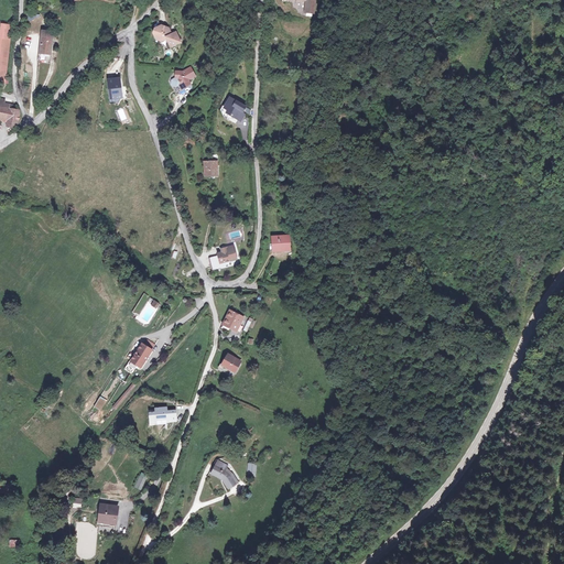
[(306,14),(315,14),(316,0),(293,0),(307,1),(306,14)]
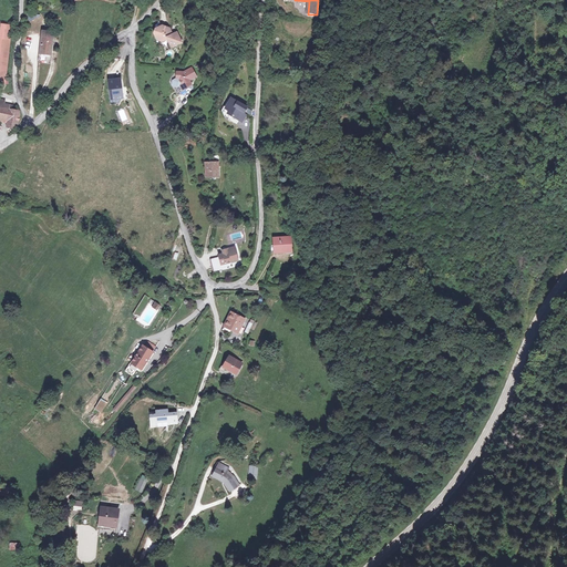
[(4,24),(0,60),(0,82),(6,83),(12,26),(4,24)]
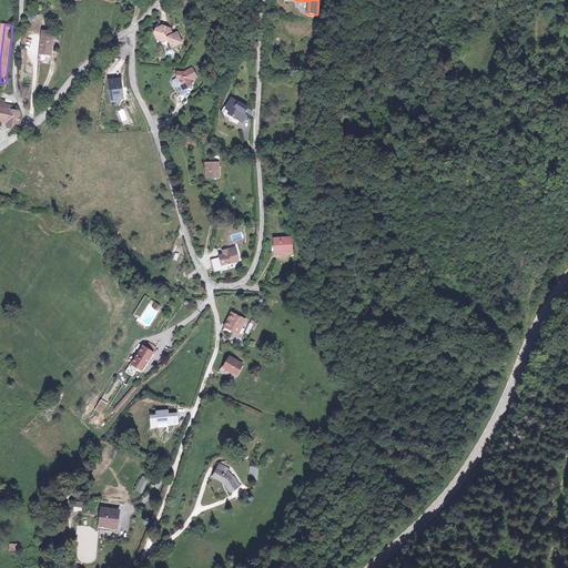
[(166,39),(171,48),(181,43),(176,33),(171,34),(170,31),(160,28),(156,29),(155,33),(156,38),(164,40),(166,39)]
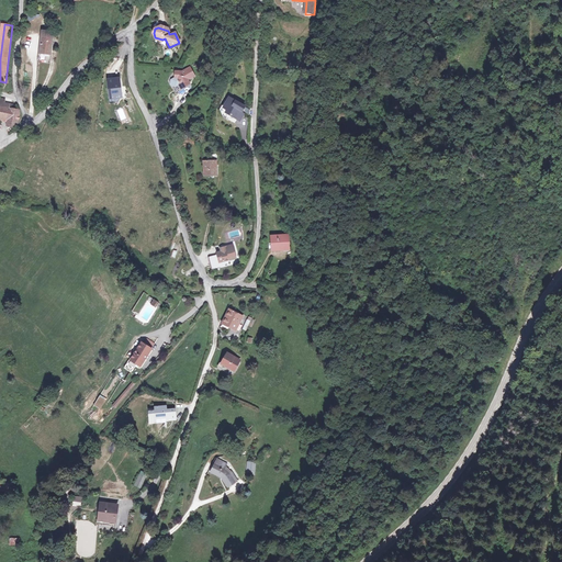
[(37,60),(48,62),(52,32),(42,31),(37,60)]
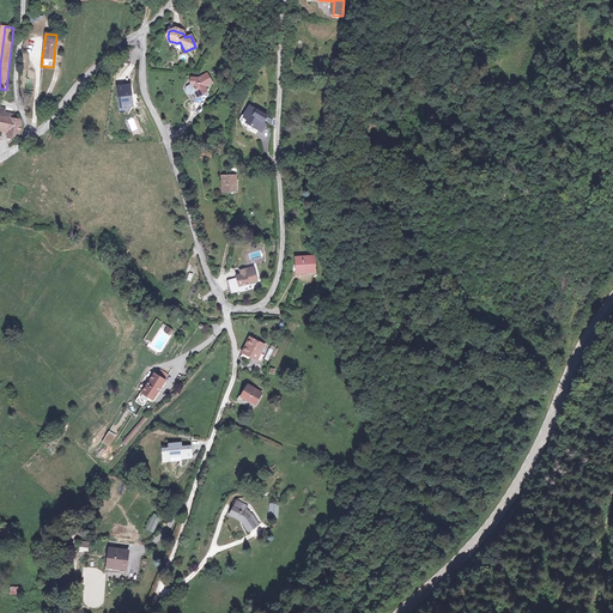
[(210,76),(200,80),(193,79),(193,86),(188,87),(188,93),(193,96),(196,93),(199,92),(201,97),(207,93),(205,90),(214,85),(210,76)]
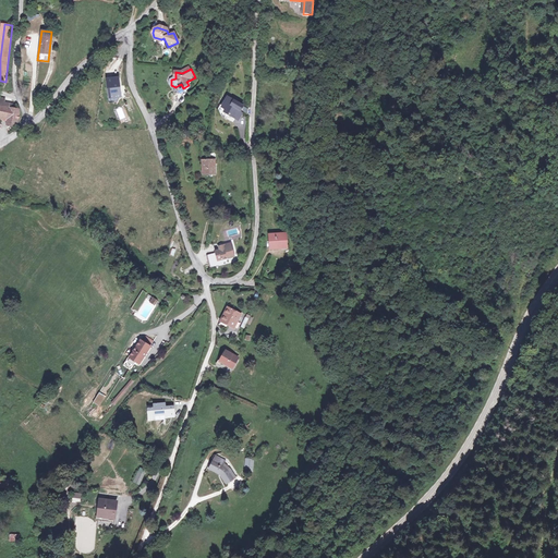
[(118,80),(108,81),(111,97),(120,96),(118,80)]
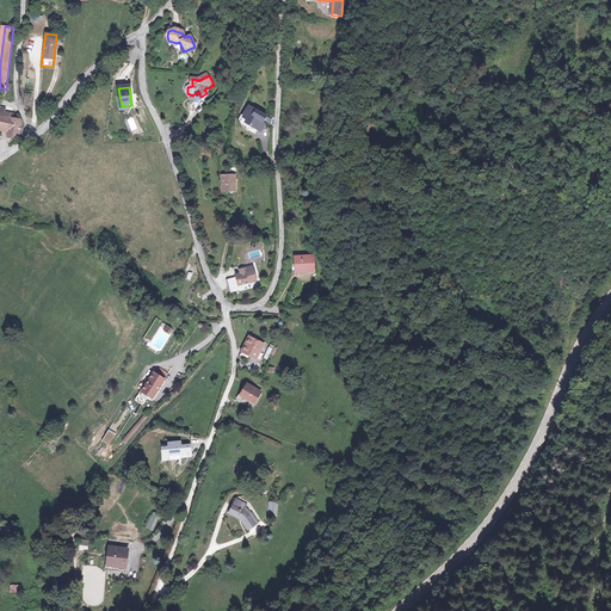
[(271,115),(254,105),(247,116),(252,118),(251,121),(263,128),(265,129),(269,123),(266,122),(271,115)]
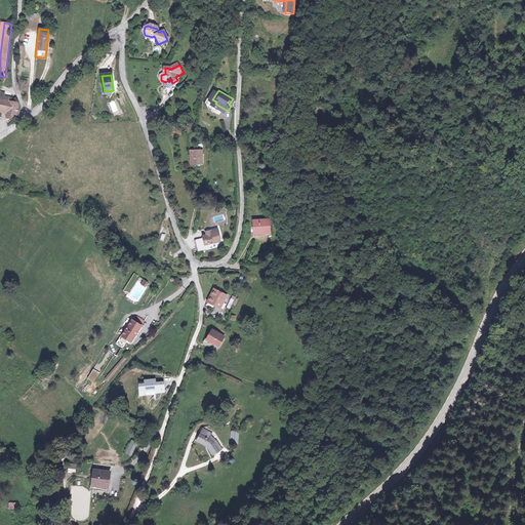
[(6,99),(4,111),(10,112),(9,117),(18,119),(22,103),(6,99)]
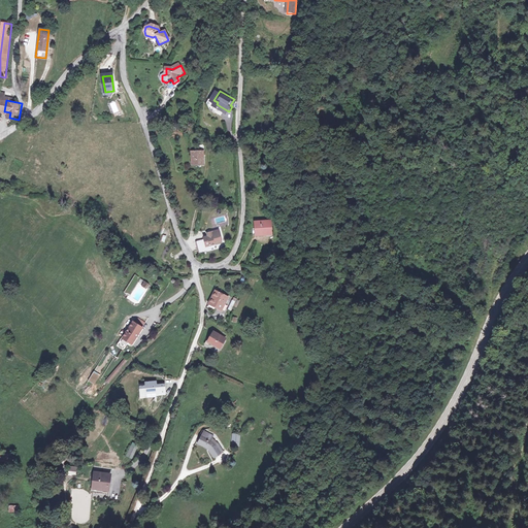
[(194,151),(194,162),(206,162),(206,150),(194,151)]
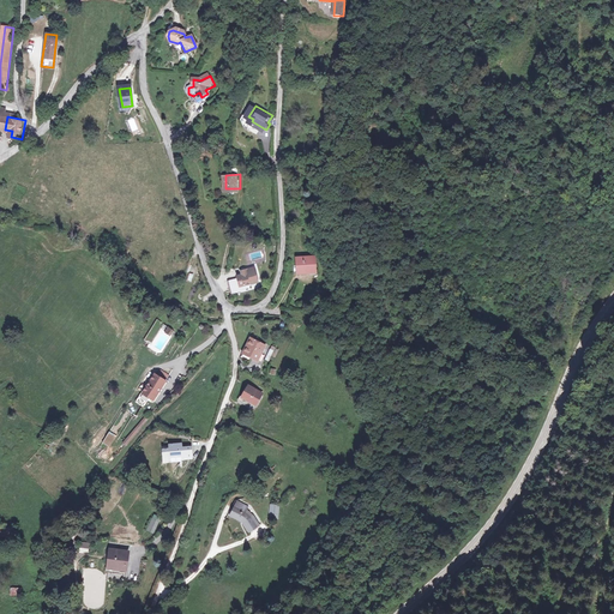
[(298,260),(298,274),(314,272),(314,260),(298,260)]
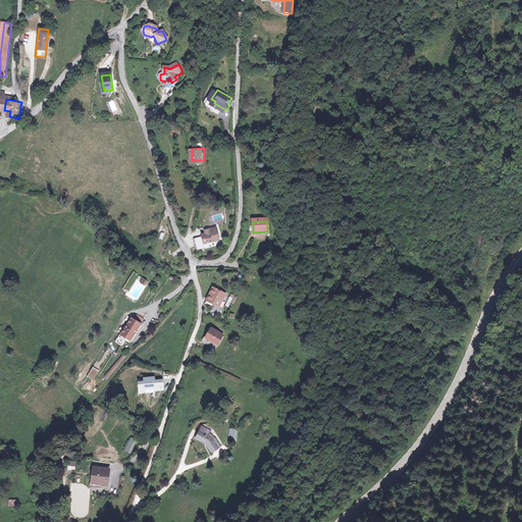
[(213,242),(217,241),(216,240),(222,239),(220,229),(209,232),(210,235),(210,237),(205,238),(199,240),(202,251),(209,250),(208,245),(213,243),(213,242)]
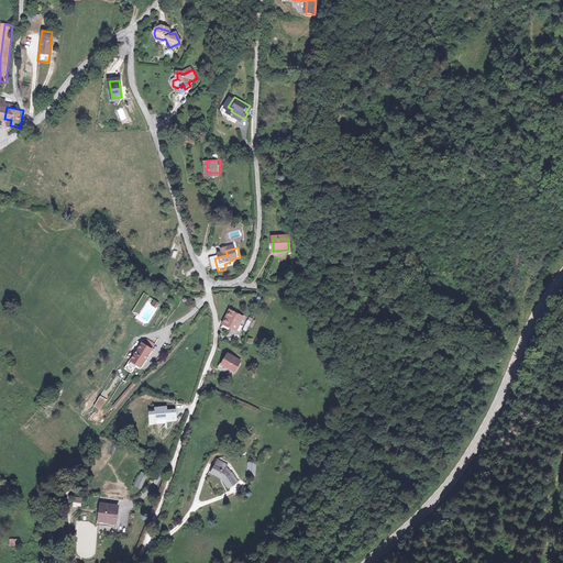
[(243,316),(231,309),(223,322),(222,321),(220,327),(227,330),(229,327),(235,330),(243,316)]
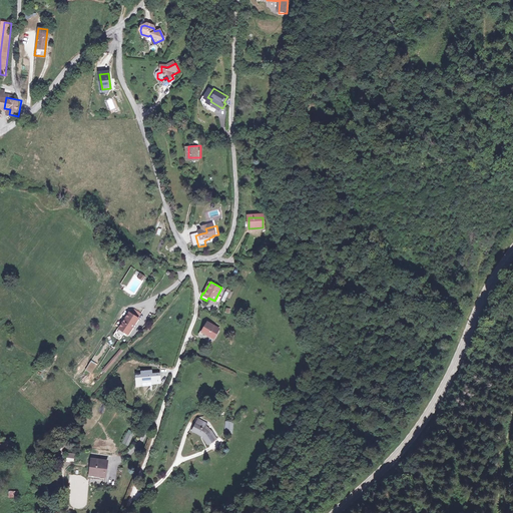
[(119,328),(128,334),(138,319),(128,313),(119,328)]
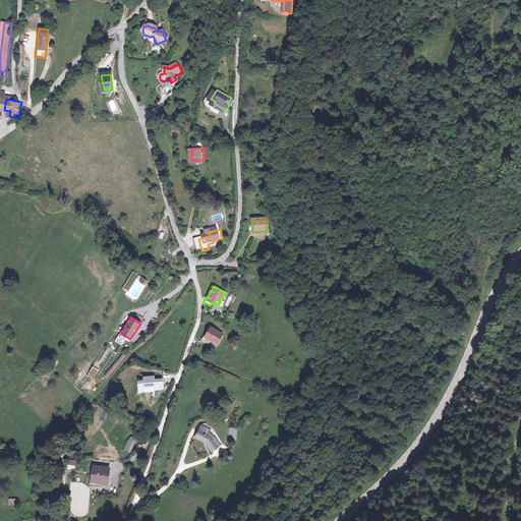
[(222,334),(211,327),(204,340),(210,343),(213,339),(218,342),(222,334)]
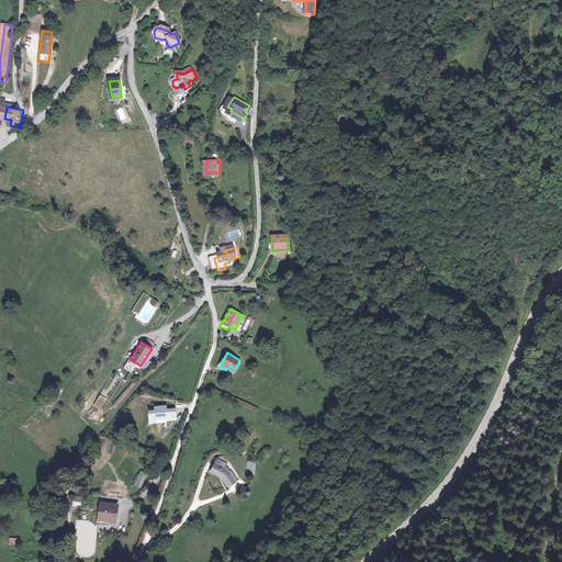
[(115,407),(136,384),(133,382),(112,404),(115,407)]
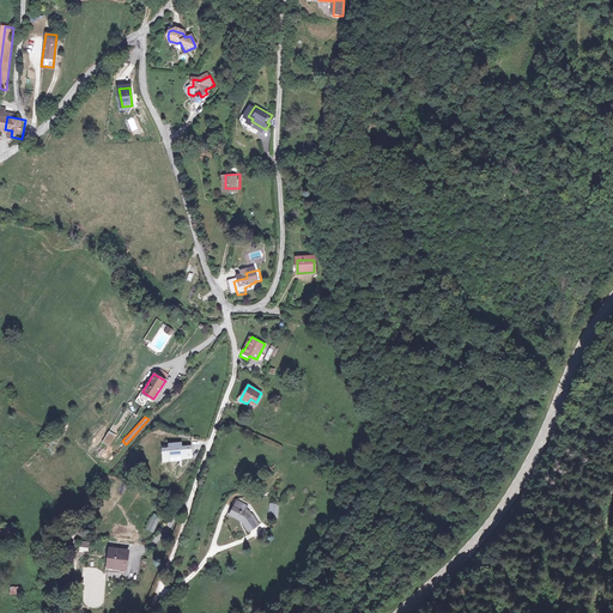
[(186,445),(184,442),(174,443),(174,447),(167,448),(168,459),(175,459),(175,456),(186,455),(186,457),(192,457),(192,453),(195,453),(195,445),(186,445)]
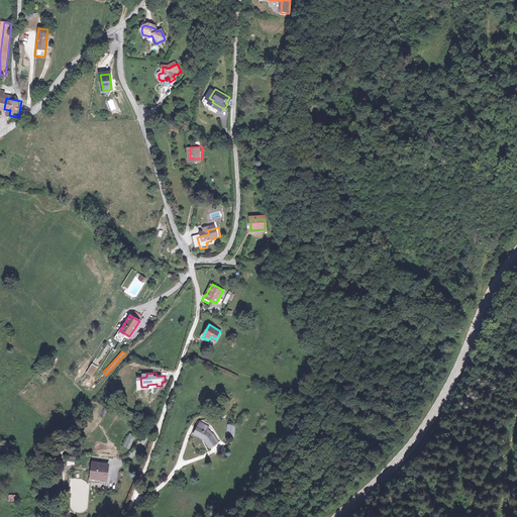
[(38,382),(44,386),(47,382),(41,378),(38,382)]
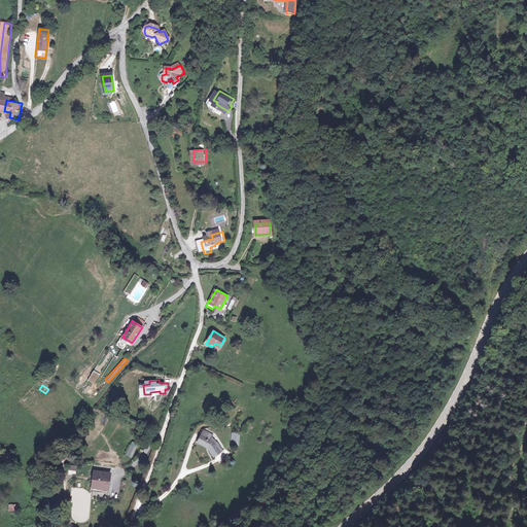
[(219,444),(214,438),(211,437),(213,433),(206,430),(200,442),(209,448),(216,457),(223,451),(219,444)]
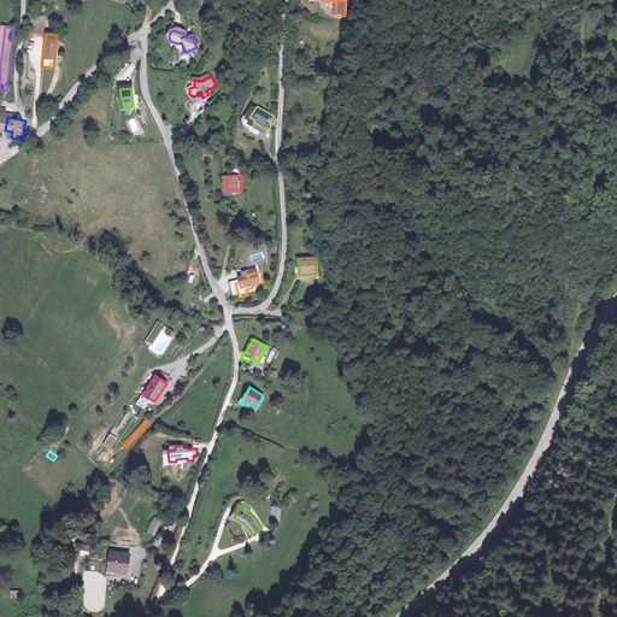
[(271,506),(270,521),(280,522),(281,507),(271,506)]
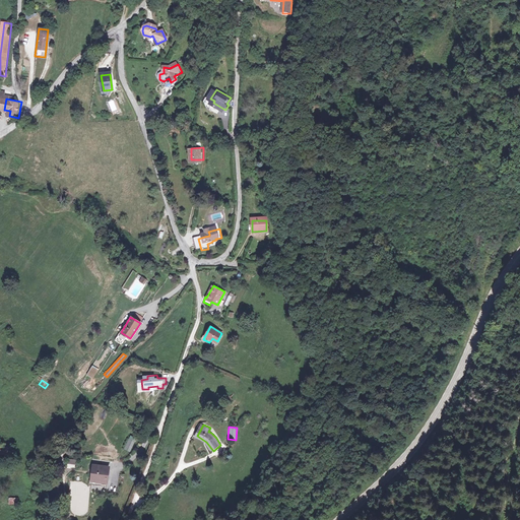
[(131,435),(124,448),(130,451),(136,438),(131,435)]
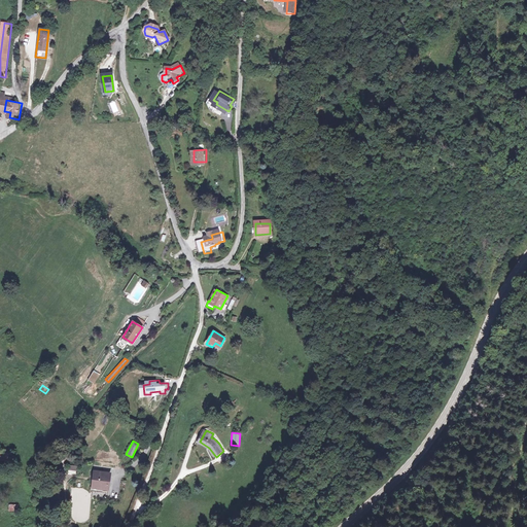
[(0,452),(0,461),(12,467),(16,460),(0,452)]
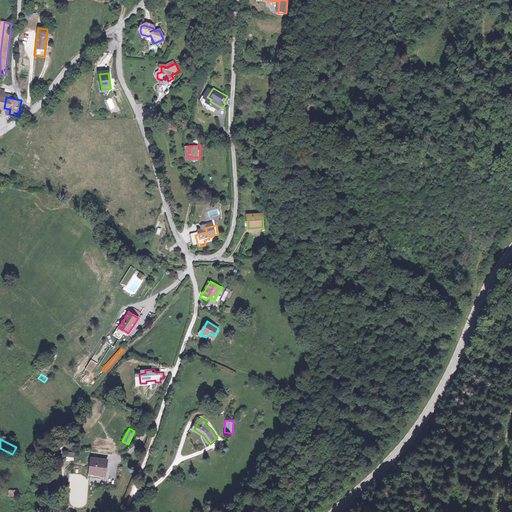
[(75,461),(75,452),(67,451),(66,460),(75,461)]
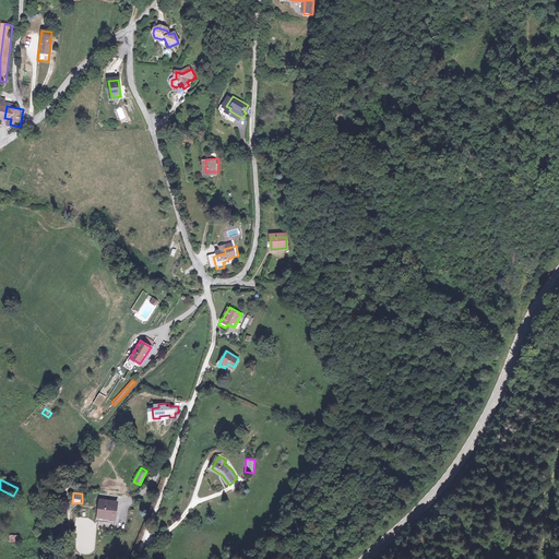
[(118,503),(102,501),(98,523),(115,525),(118,503)]
